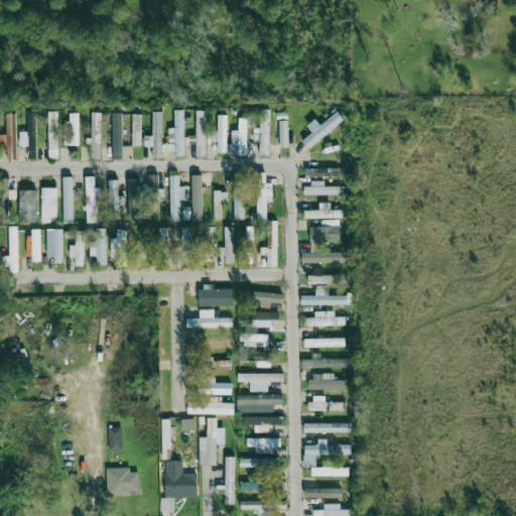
[(259,155),(268,156),(269,110),(260,109),(259,155)]
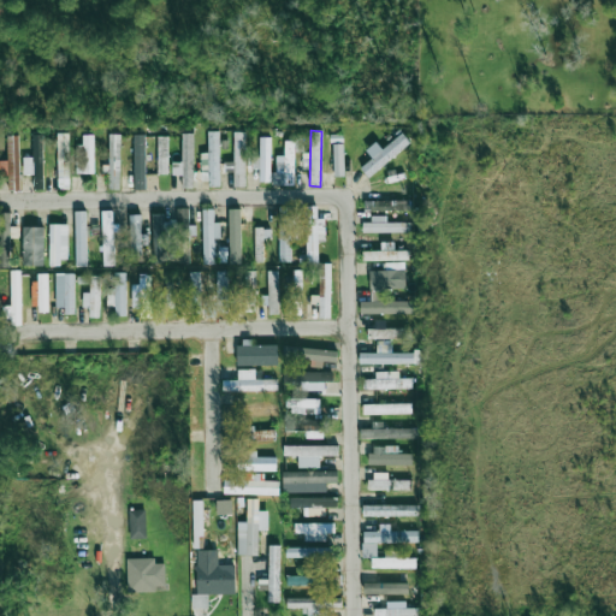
[(208,153),(200,154),(200,184),(220,183),(219,131),(207,131),(208,153)]
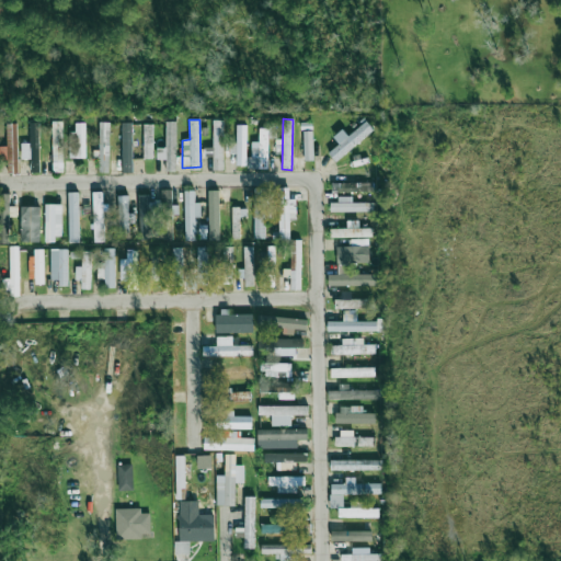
[(63,121),(52,121),(53,172),(64,172),(63,121)]
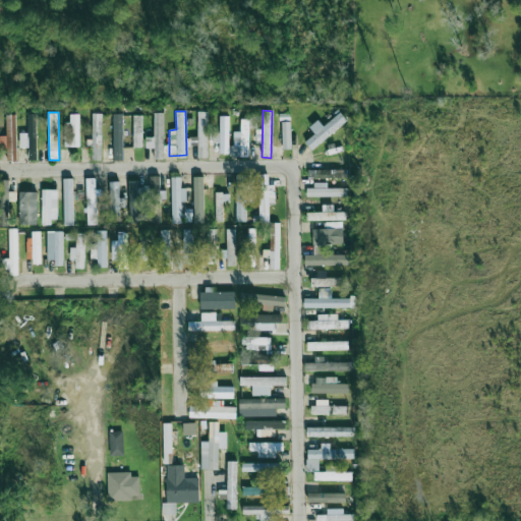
[(207,112),(197,112),(197,159),(208,158),(207,112)]
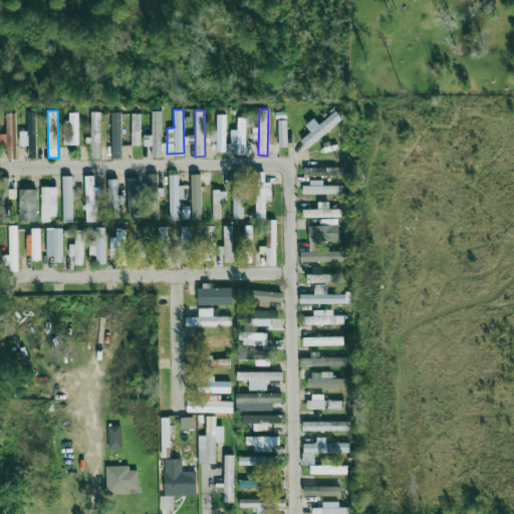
[(300,140),(307,149),(342,119),(335,110),(318,124),(313,118),(305,125),(310,132),(300,140)]
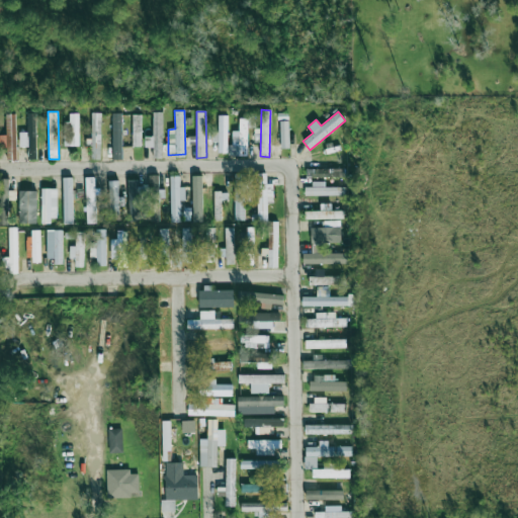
[(19,133),(19,147),(27,147),(27,160),(36,159),(35,112),(27,112),(27,133),(19,133)]
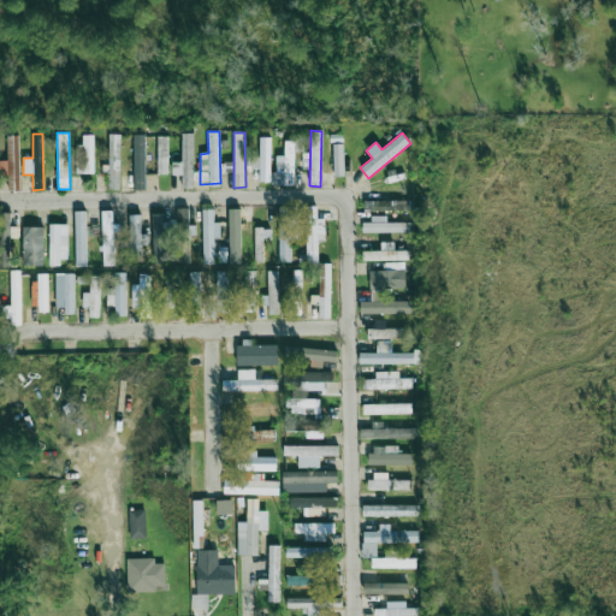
[(119,190),(120,135),(108,134),(108,189),(119,190)]
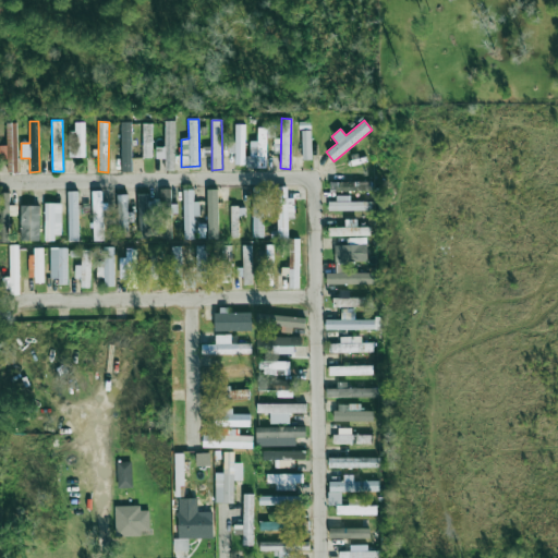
[(174,121),(165,121),(165,147),(156,147),(156,159),(165,159),(165,171),(176,170),(174,121)]
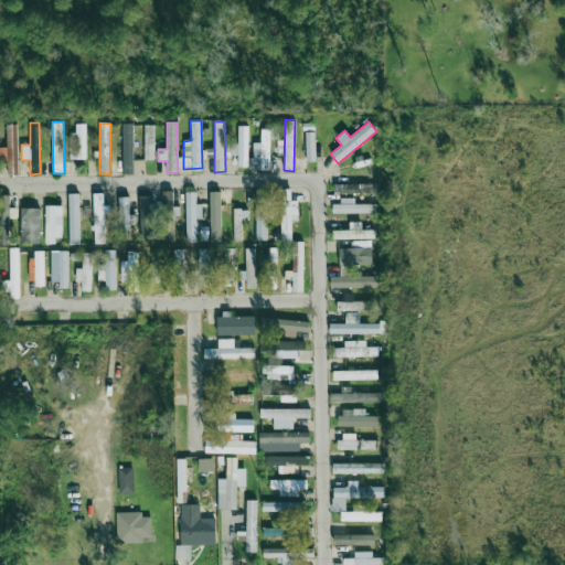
[(86,159),(86,124),(76,124),(76,132),(70,132),(71,159),(86,159)]
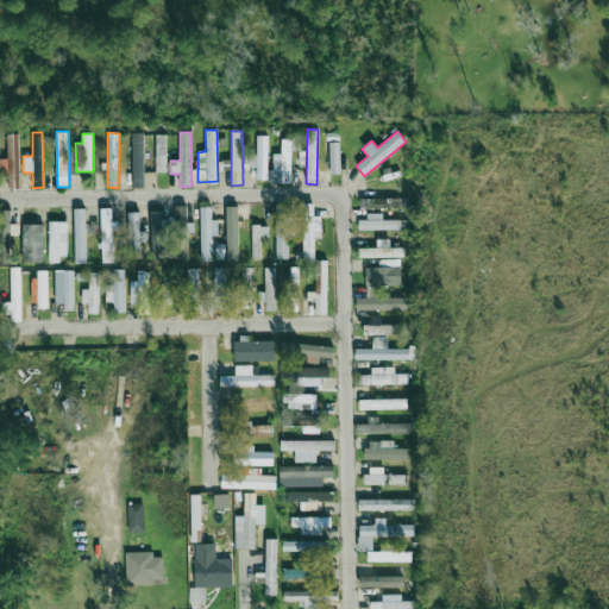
[(143,133),(131,133),(133,188),(144,187),(143,133)]
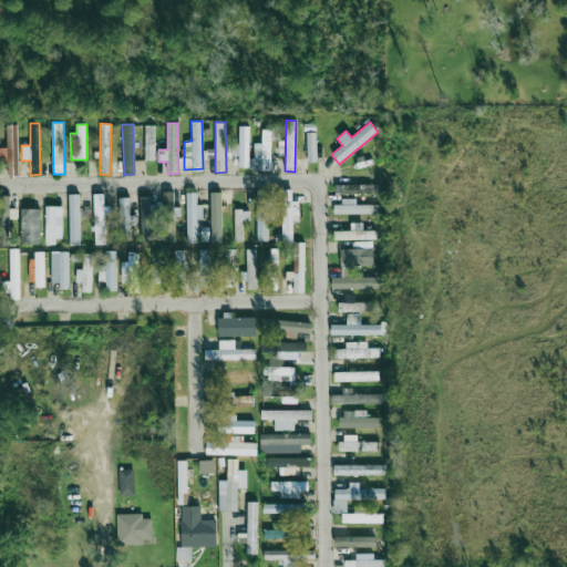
[(17,125),(6,125),(7,148),(0,148),(0,162),(8,162),(8,175),(18,175),(17,125)]
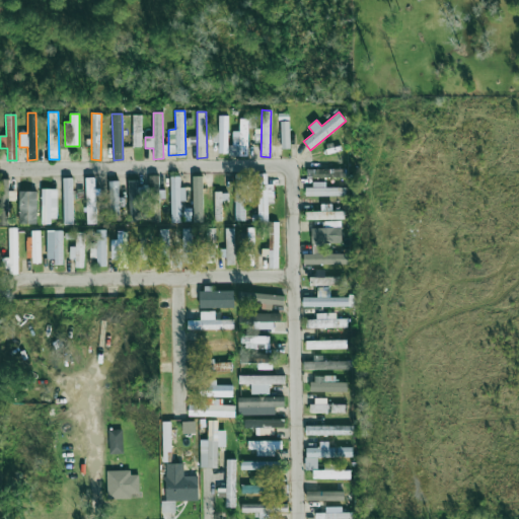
[(141,115),(133,116),(133,147),(141,147),(141,115)]
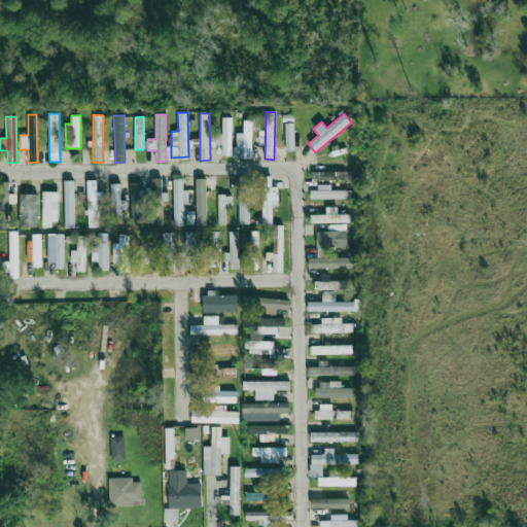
[(231,118),(222,118),(222,155),(231,155),(231,118)]
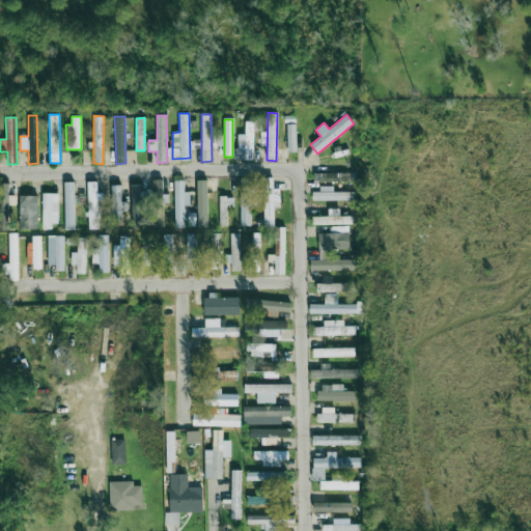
[(253,121),(245,121),(245,140),(238,139),(238,148),(233,147),(233,160),(253,160),(253,121)]
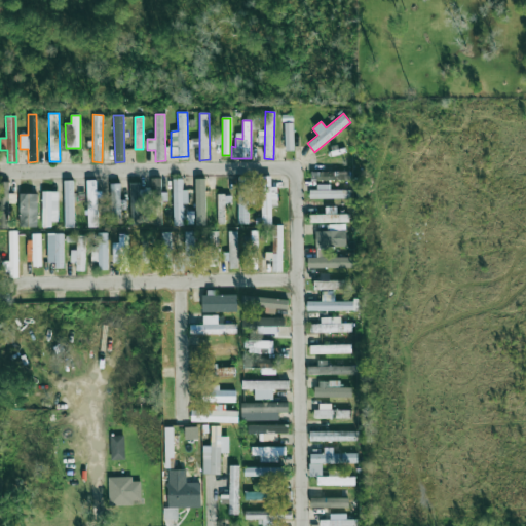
[(286,151),(294,150),(293,122),(284,123),(286,151)]
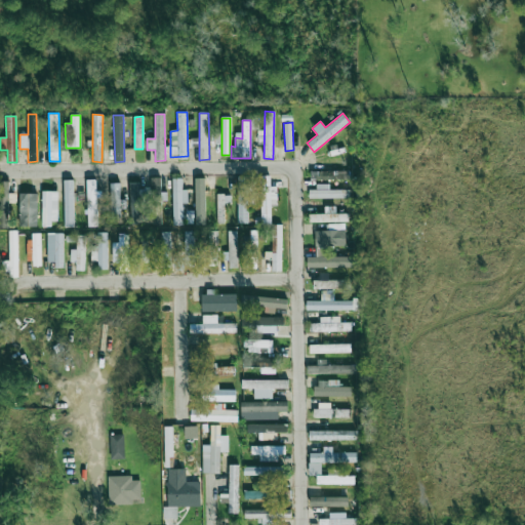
[(311,171),(311,180),(350,179),(350,170),(311,171)]
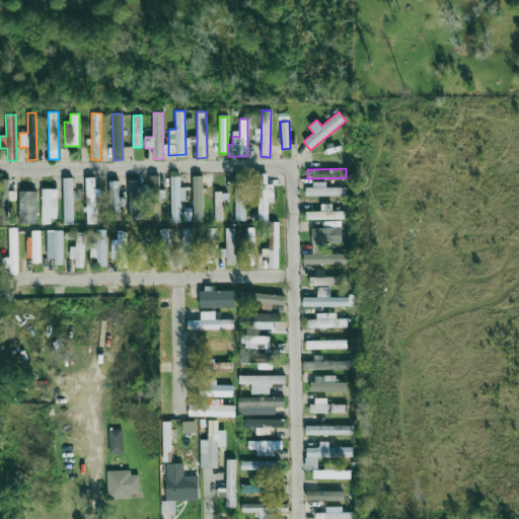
[(268,199),(275,199),(275,187),(267,187),(267,173),(257,173),(257,222),(268,222),(268,199)]
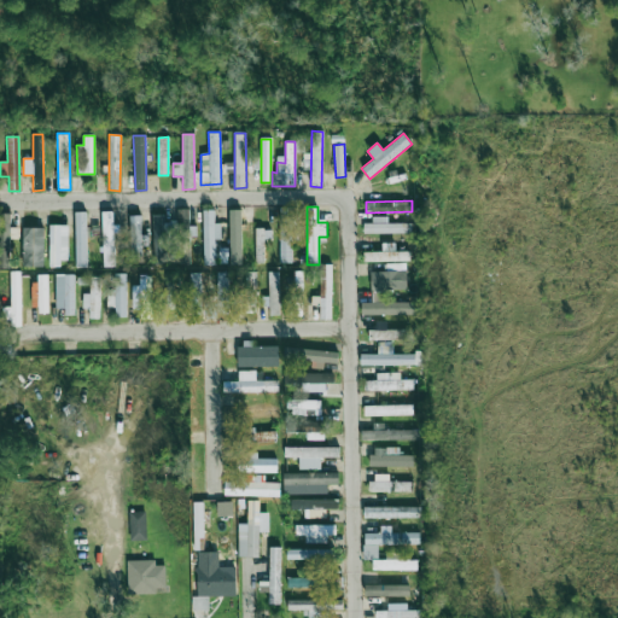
[(279,208),(280,263),(293,263),(292,208),(279,208)]
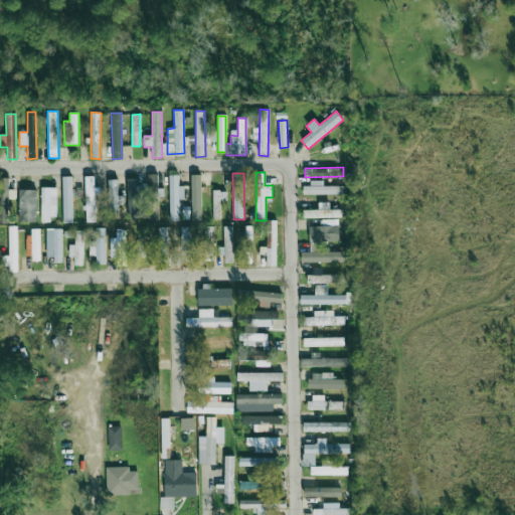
[(158,174),(148,174),(148,195),(157,195),(158,174)]
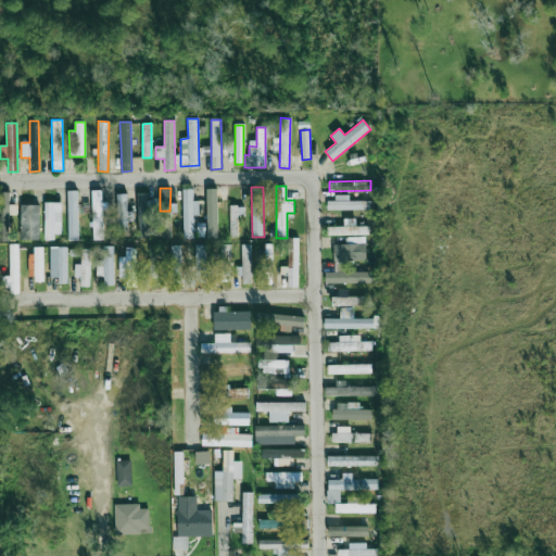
[(205,189),(206,238),(217,238),(216,188),(205,189)]
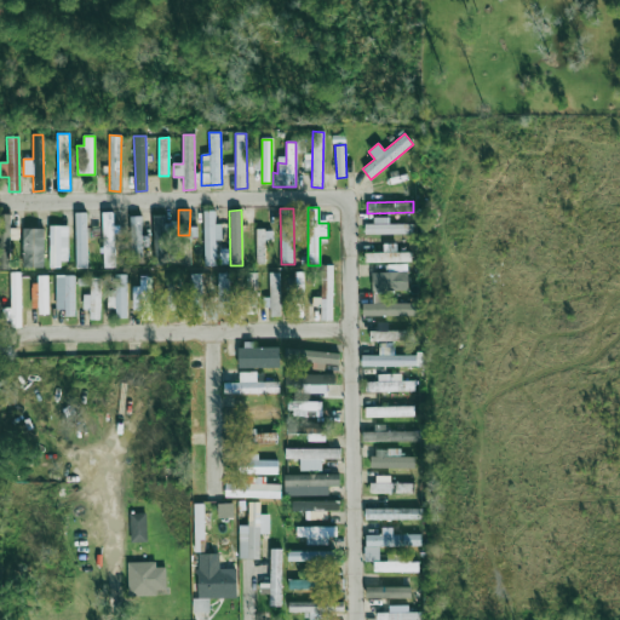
[(216,265),(216,240),(222,240),(222,224),(216,224),(214,211),(204,211),(205,265),(216,265)]
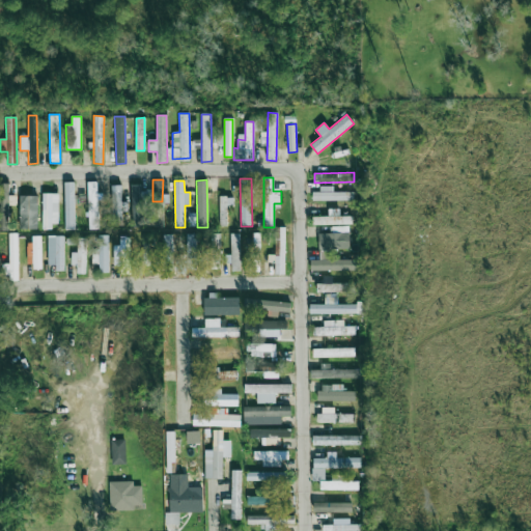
[(74,182),(64,183),(65,229),(75,229),(74,182)]
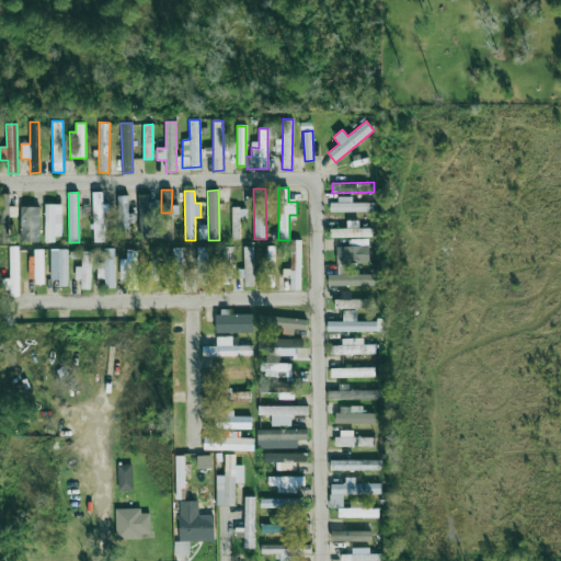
[(104,242),(103,192),(92,192),(94,242),(104,242)]
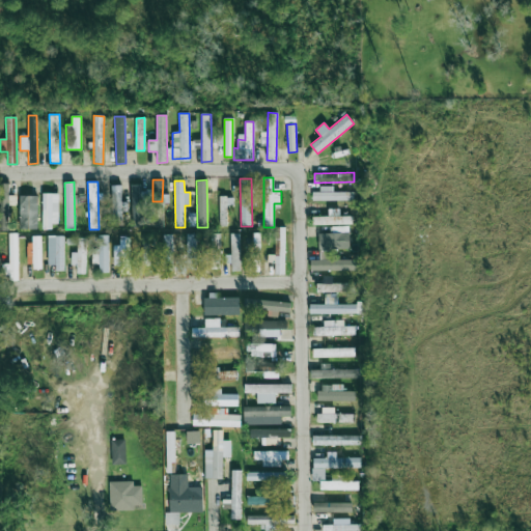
[(0,217),(0,230),(8,230),(9,183),(0,183),(0,217)]
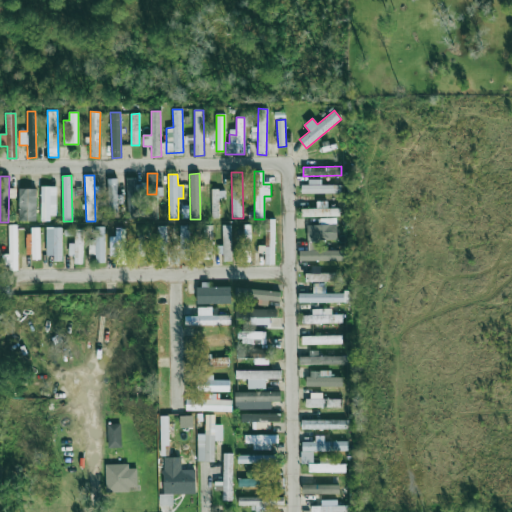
[(107,179),(109,218),(118,218),(117,203),(123,203),(123,195),(117,195),(117,178),(107,179)]
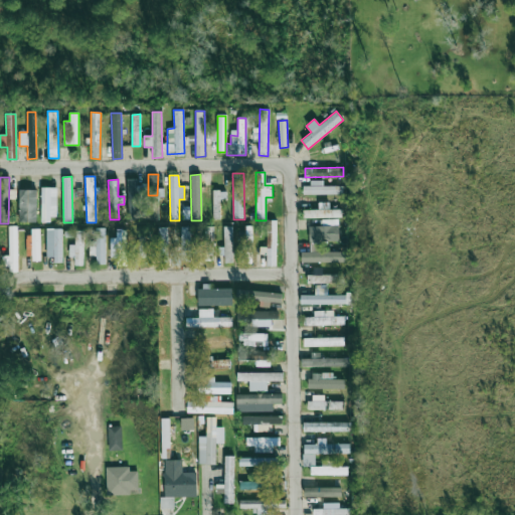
[(343,194),(343,186),(323,186),(323,182),(303,183),(303,194),(343,194)]
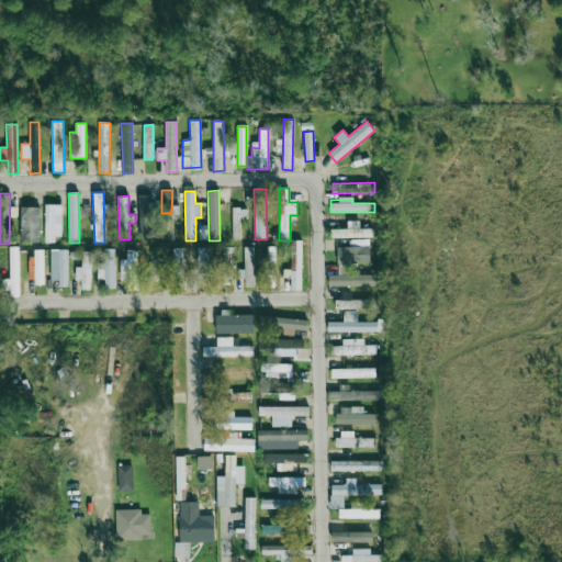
[(45,239),(62,239),(63,205),(45,204),(45,239)]
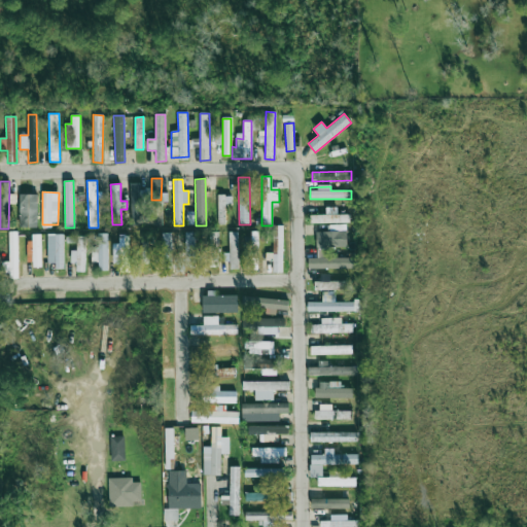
[(38,194),(20,194),(19,227),(37,227),(38,194)]
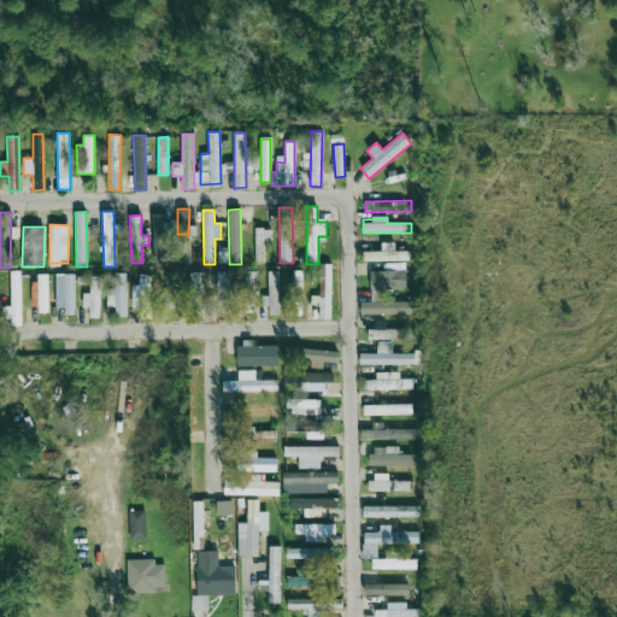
[(254,263),(264,263),(265,239),(271,239),(271,229),(256,228),(254,263)]
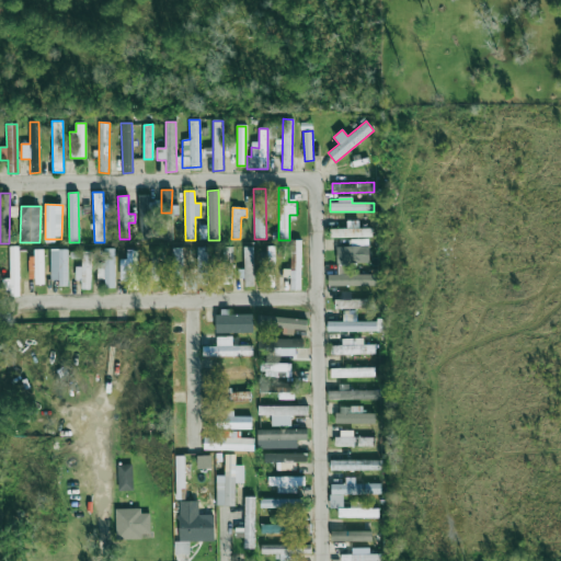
[(330,228),(330,238),(363,237),(363,228),(330,228)]
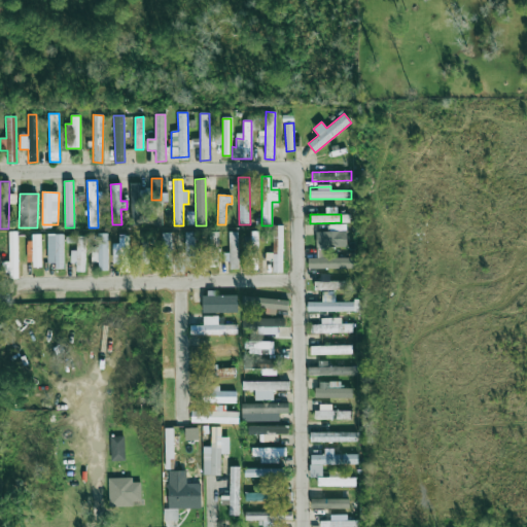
[(272,272),(282,273),(284,225),(274,225),(272,272)]
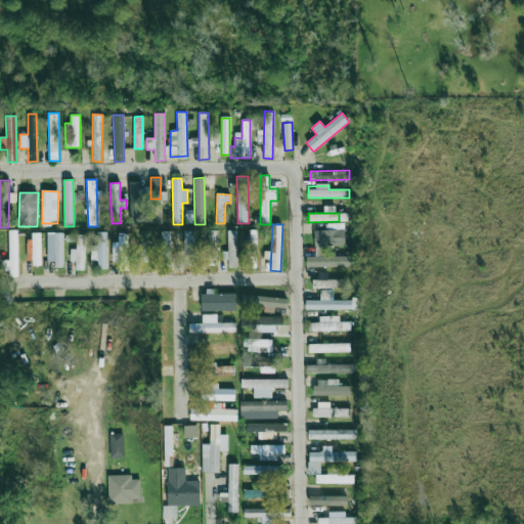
[(314,231),(314,247),(345,245),(345,229),(314,231)]
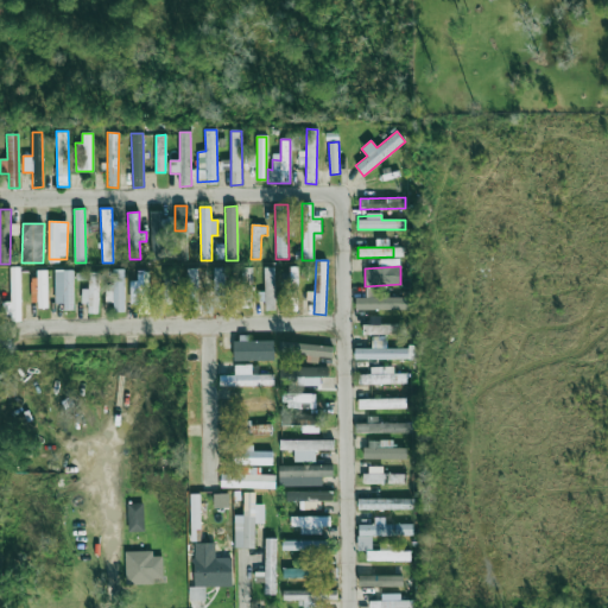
[(11,302),(4,302),(4,318),(21,318),(20,267),(11,267),(11,302)]
